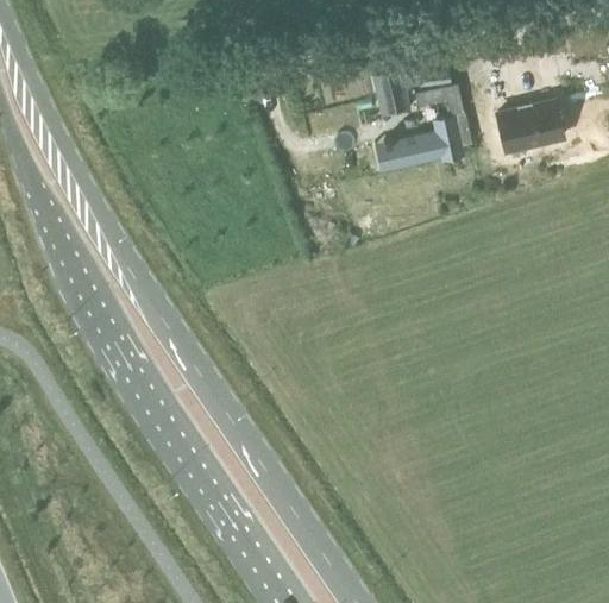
[(476,52),(452,57),(465,117),(490,111),(476,52)]
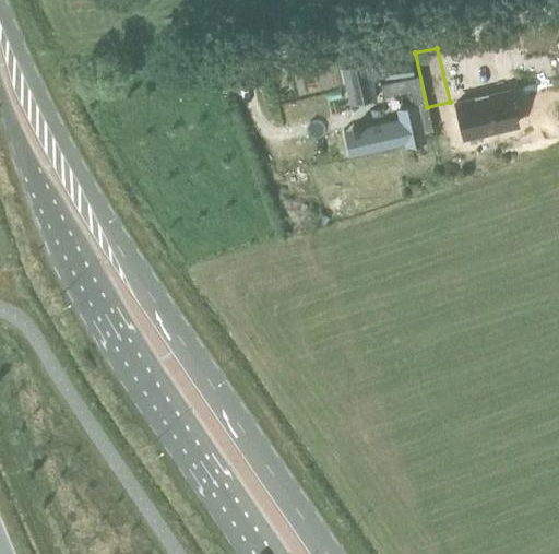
[(413,80),(409,54),(382,57),(385,84),(413,80)]
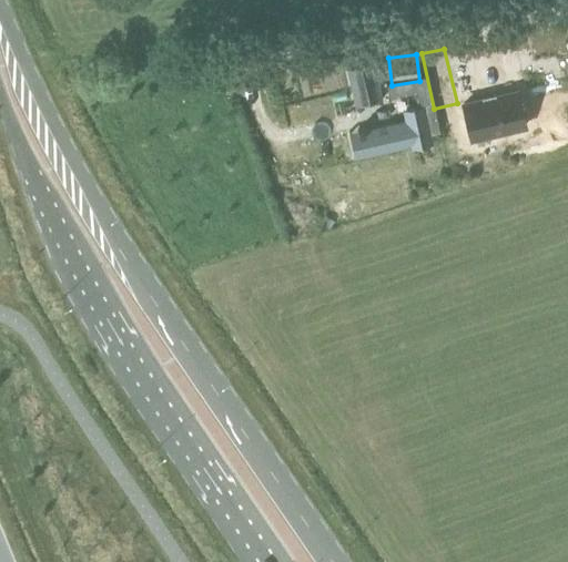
[(382,104),(374,69),(347,75),(355,110),(382,104)]
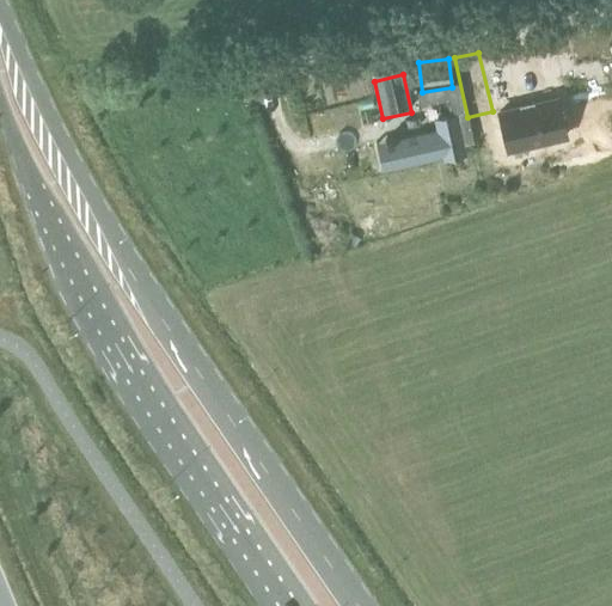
[(448,102),(452,121),(456,120),(456,121),(457,120),(466,117),(464,101),(460,87),(417,93),(420,108),(448,102)]
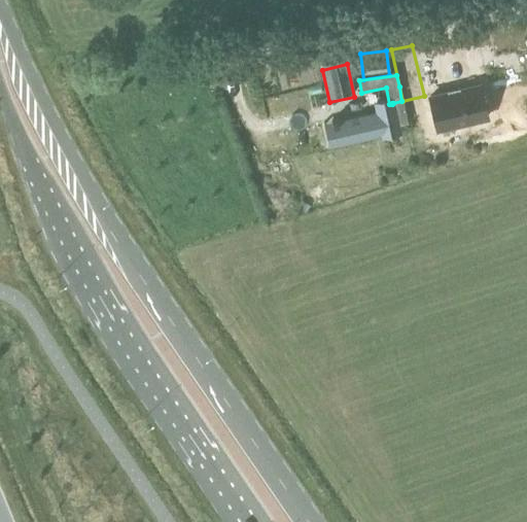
[(448,97),(429,101),(437,134),(487,123),(480,90),(460,95),(459,92),(447,95),(448,97)]
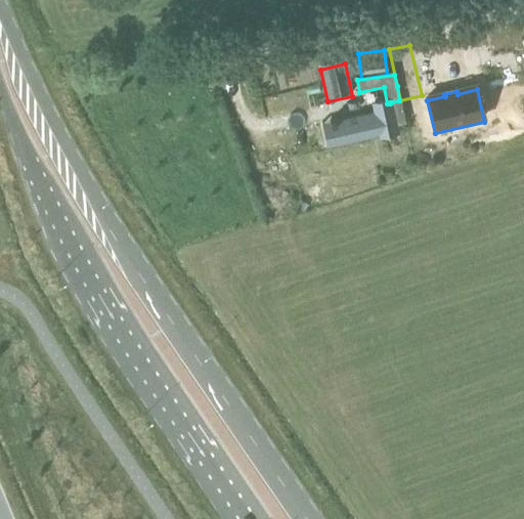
[(374,115),(332,125),(333,132),(337,149),(363,143),(380,139),(380,140),(397,136),(395,128),(391,102),(390,103),(390,102),(387,103),(372,106),(374,115)]
